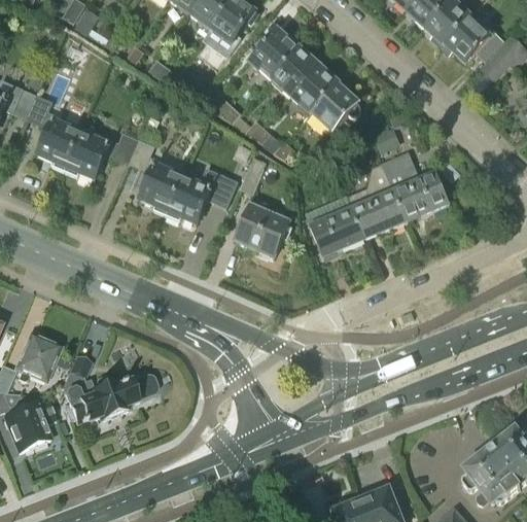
[(72,0),(62,16),(73,24),(85,4),(79,0),(72,0)]
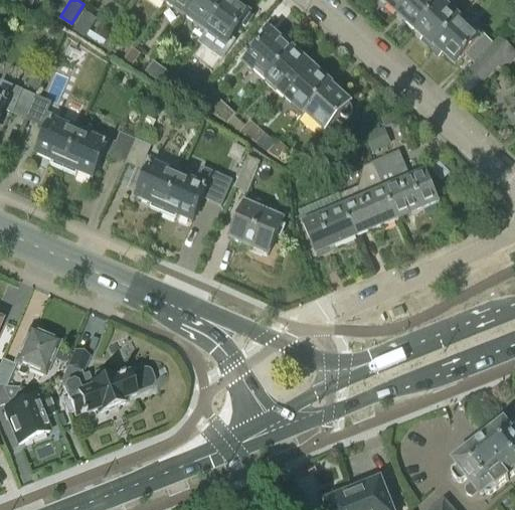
[(186,14),(196,0),(166,0),(161,7),(162,14),(166,17),(173,16),(175,12),(175,9),(172,7),(173,5),(186,14)]
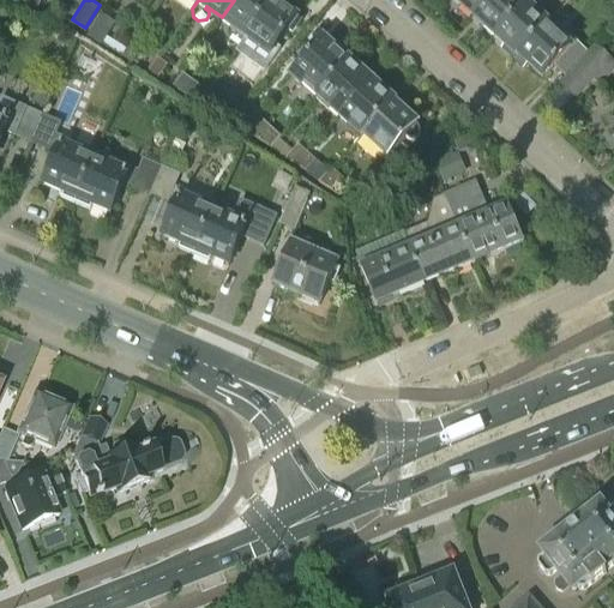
[(234,0),(222,17),(246,35),(271,0),(234,0)]
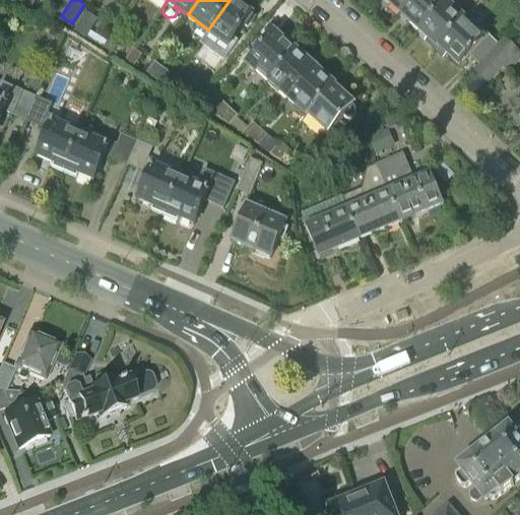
[(230,0),(208,29),(230,44),(245,22),(248,24),(255,14),(240,3),(241,2),(238,0),(230,0)]
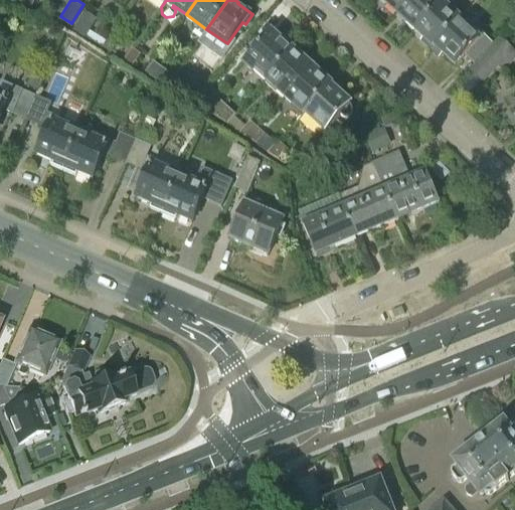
[(385,0),(395,9),(403,0),(385,0)]
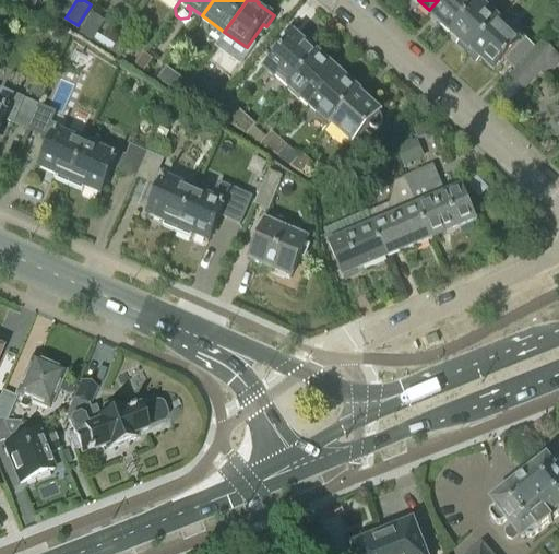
[(438,0),(429,10),(450,28),(475,0),(438,0)]
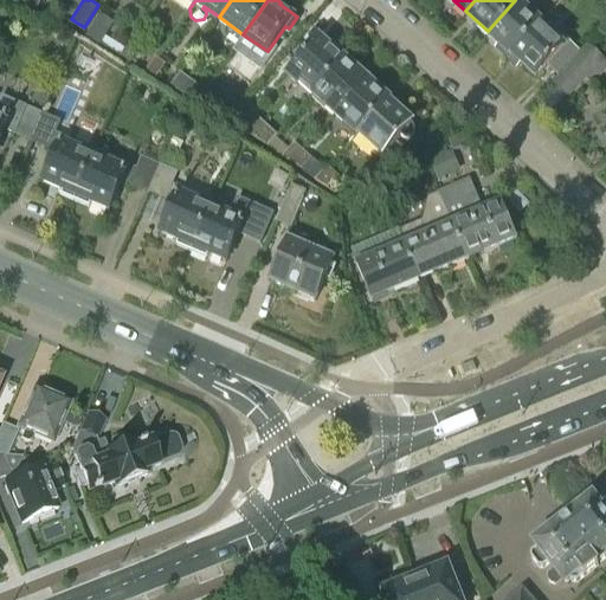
[(515,0),(488,31),(500,43),(497,46),(507,55),(539,20),(540,19),(520,0),(515,0)]
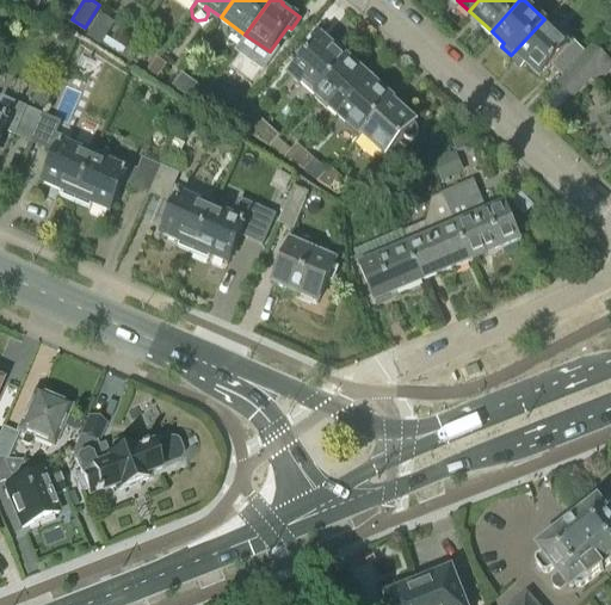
[(100,10),(84,35),(99,44),(115,19),(100,10)]
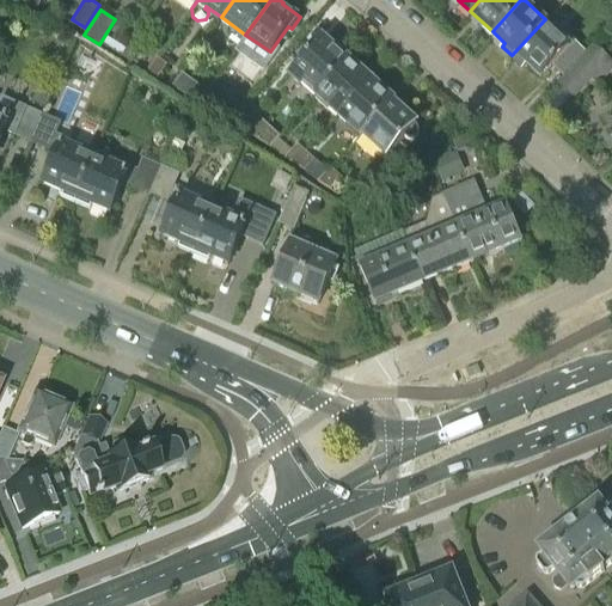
[(569,43),(544,20),(512,55),(524,66),(527,61),(542,74),(554,60),(563,69),(583,47),(574,37),(569,43)]
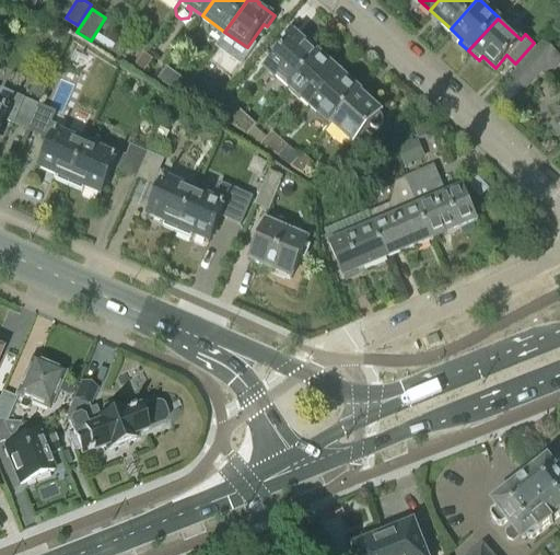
[(288,84),(290,85),(322,50),(310,38),(306,43),(295,33),(265,66),(275,74),(278,71),(290,82),(288,84)]
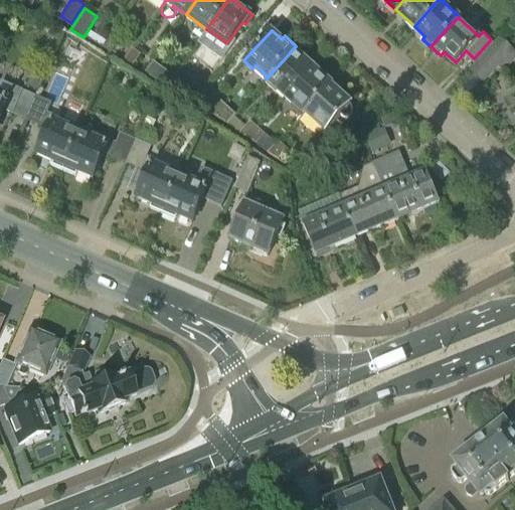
[(111,31),(103,43),(111,49),(120,37),(111,31)]
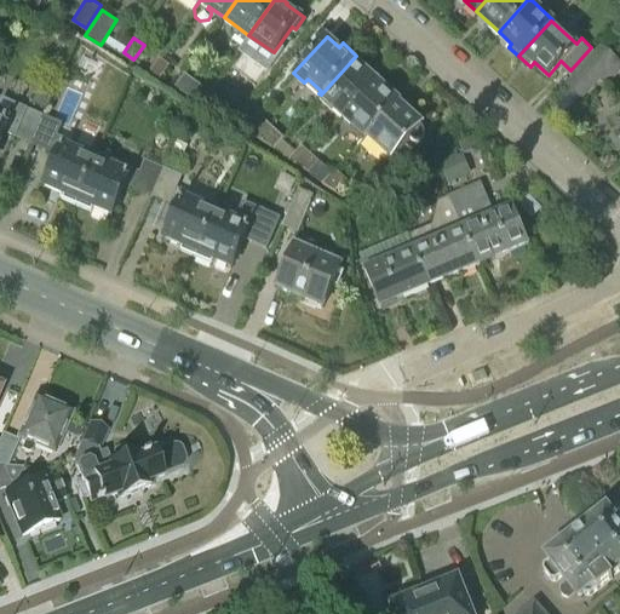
[(619,63),(619,61),(602,45),(568,81),(580,93),(600,73),(607,79),(619,63)]
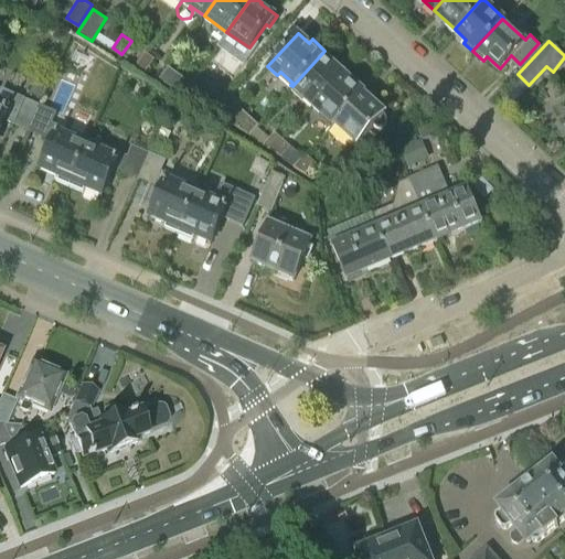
[(145,49),(135,63),(145,68),(155,56),(145,49)]
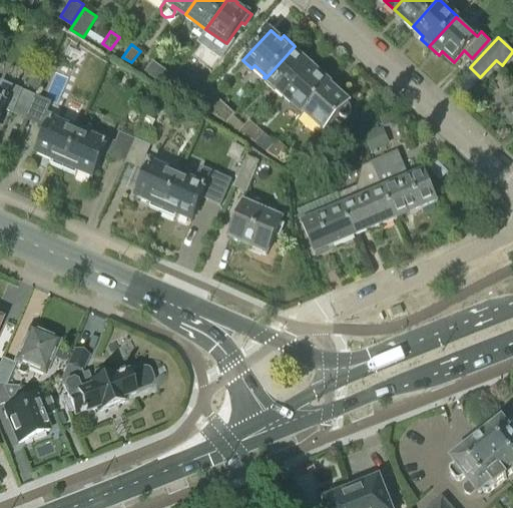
[(305,54),(295,46),(266,78),(284,95),(312,64),(303,57),(305,54)]
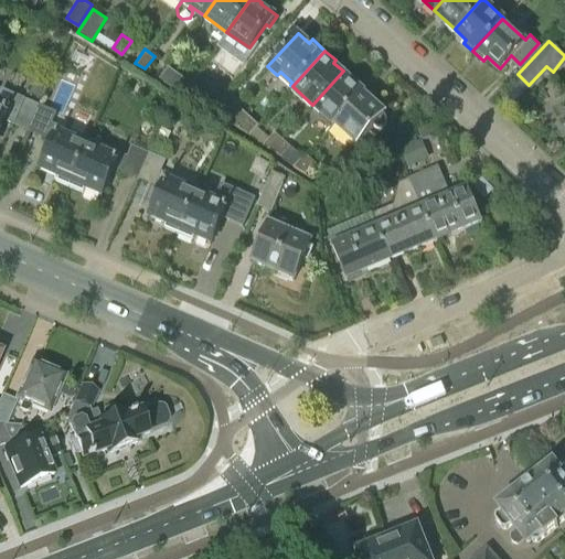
[(169,64),(159,76),(168,83),(177,71),(169,64)]
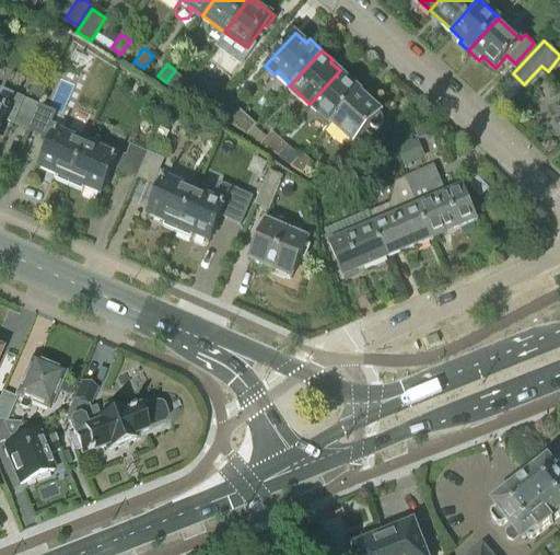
[(329,123),(331,120),(360,89),(358,87),(360,84),(350,76),(348,78),(340,70),(310,104),(329,123)]
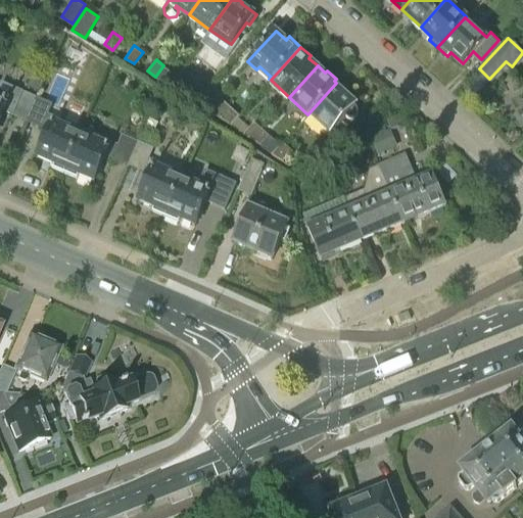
[(177,73),(168,85),(177,91),(185,79),(177,73)]
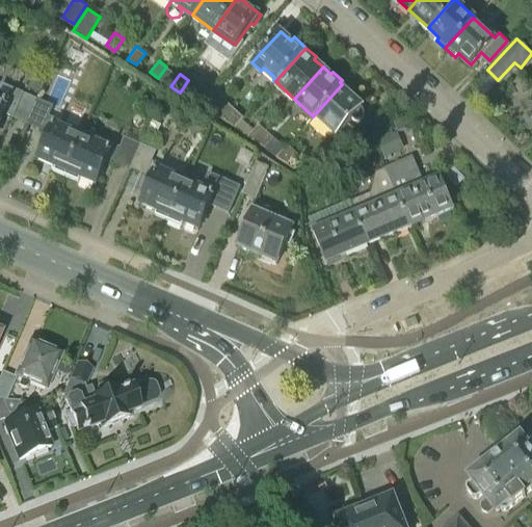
[(201,106),(216,86),(206,77),(188,98),(201,106)]
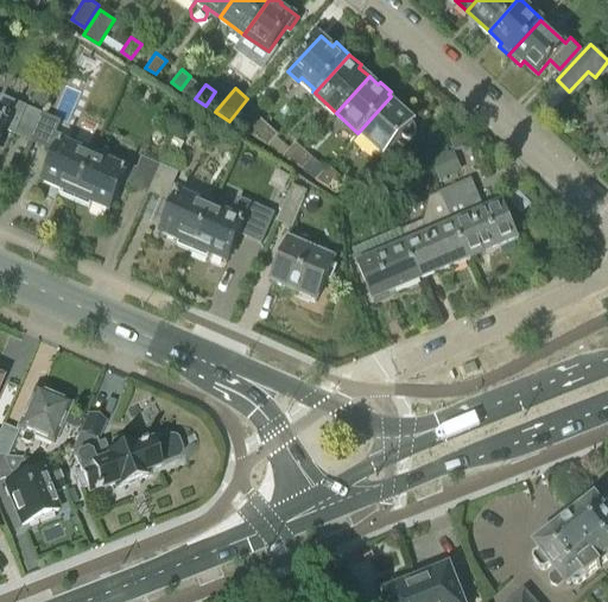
[(0,96),(0,137),(5,126),(30,137),(40,111),(1,94),(0,96)]
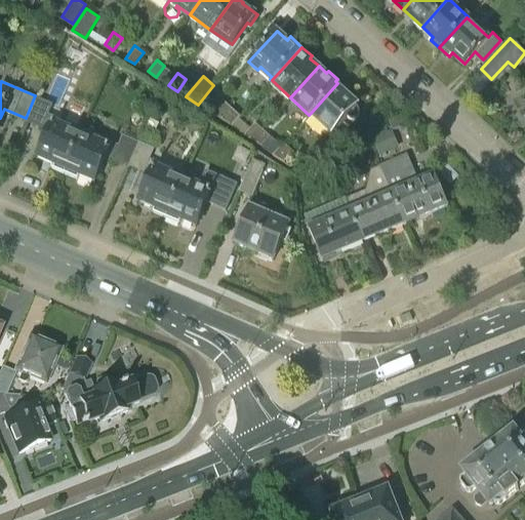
[(346,90),(337,83),(311,113),(331,132),(348,114),(351,116),(354,116),(357,114),(359,110),(359,107),(358,104),(345,91),(346,90)]
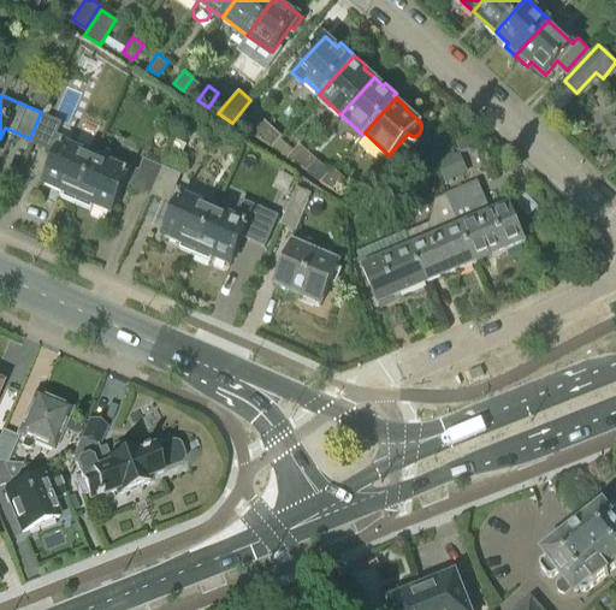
[(264,111),(250,100),(232,123),(247,131),(264,111)]
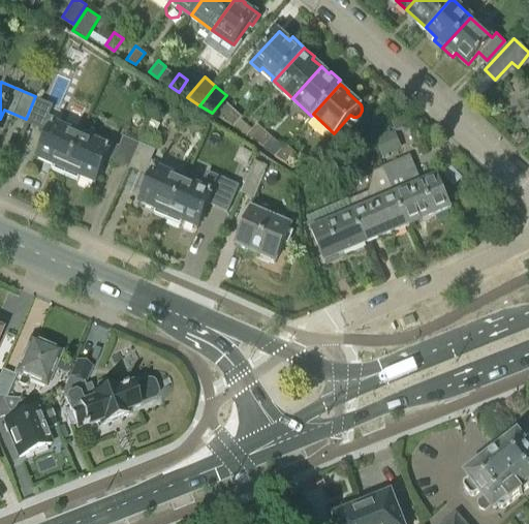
[(52,165),(64,172),(84,127),(47,112),(51,102),(35,96),(26,119),(49,128),(37,155),(53,161),(52,165)]
